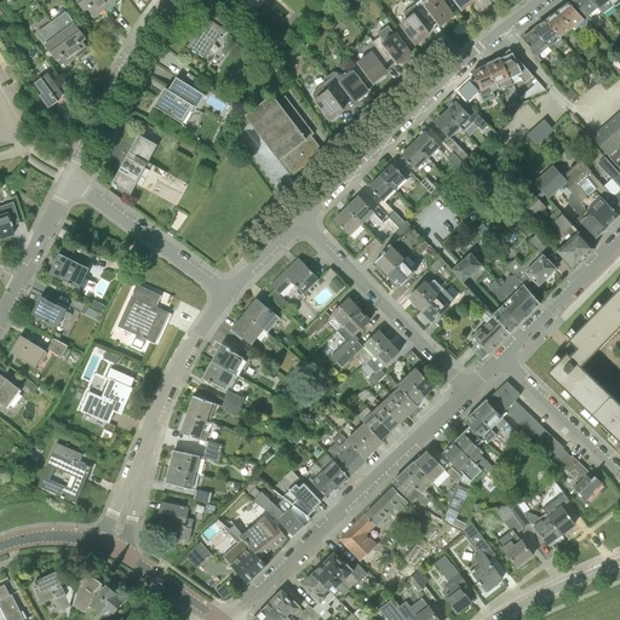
[(95,17),(107,9),(99,0),(75,0),(85,12),(89,10),(95,17)]
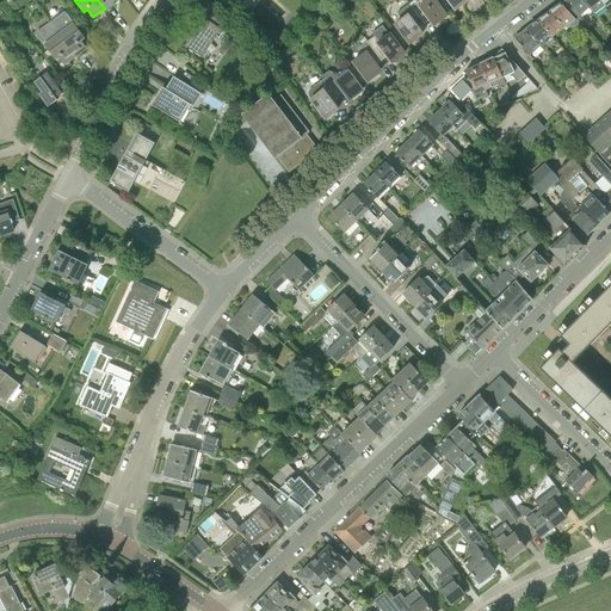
[(346,12),(356,5),(351,0),(346,0),(340,5),(346,12)]
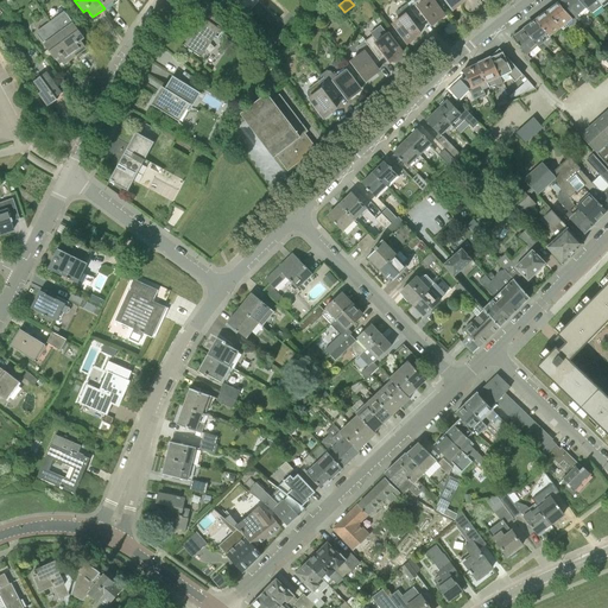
[(410,6),(417,18),(422,24),(428,19),(432,25),(444,16),(432,0),(412,0),(415,2),(410,6)]
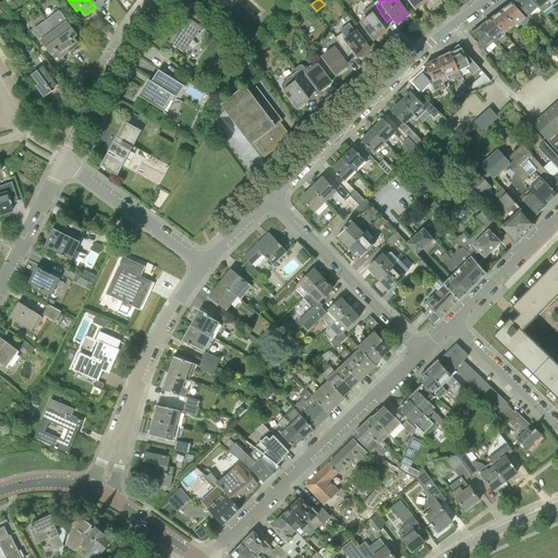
[(532,16),(540,10),(532,0),(517,0),(514,1),(532,20),(533,17),(532,16)]
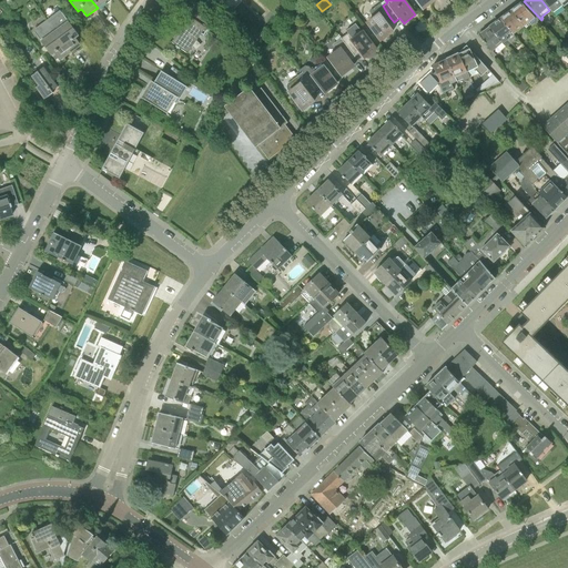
[(541,0),(549,10),(553,13),(554,12),(555,14),(556,13),(556,14),(565,8),(558,0),(541,0)]
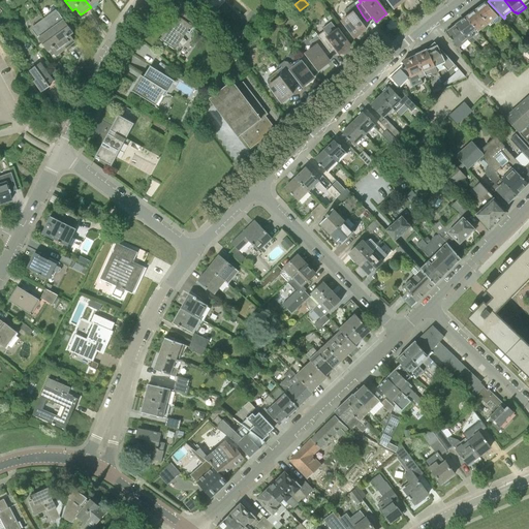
[(363,16),(356,5),(356,6),(354,3),(344,10),(348,17),(342,21),(354,37),(366,29),(359,19),(363,16)]
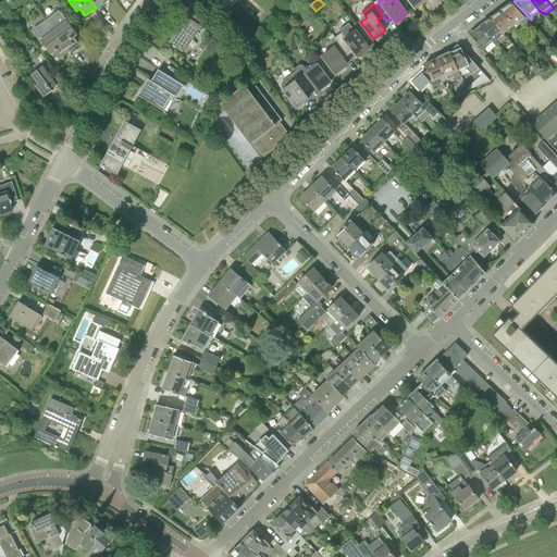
[(503,10),(515,25),(517,27),(523,22),(522,20),(524,17),(511,3),(503,10)]
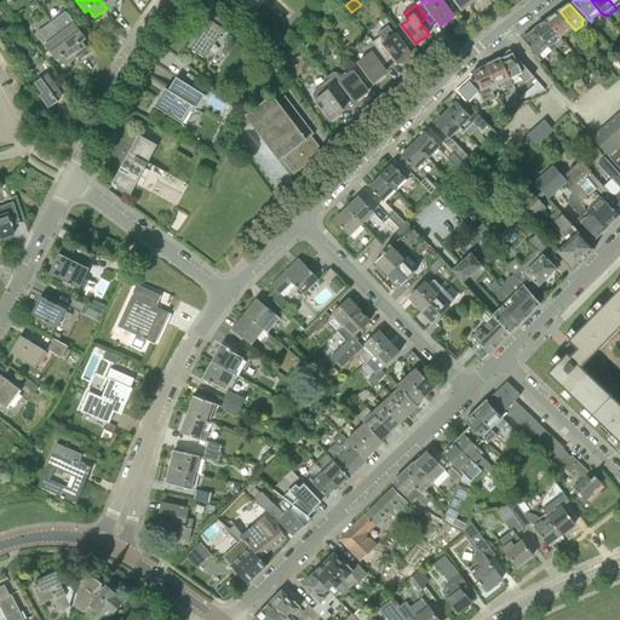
[(207,17),(188,46),(201,55),(211,41),(213,42),(218,35),(222,39),(233,23),(216,11),(211,19),(207,17)]
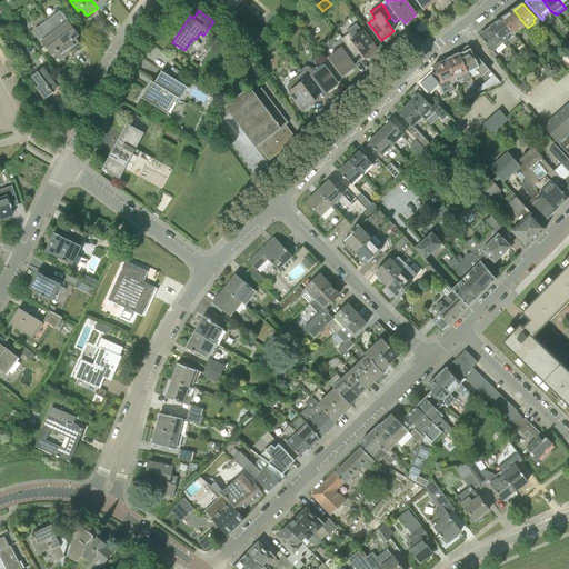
[(515,33),(526,26),(513,10),(502,18),(515,33)]
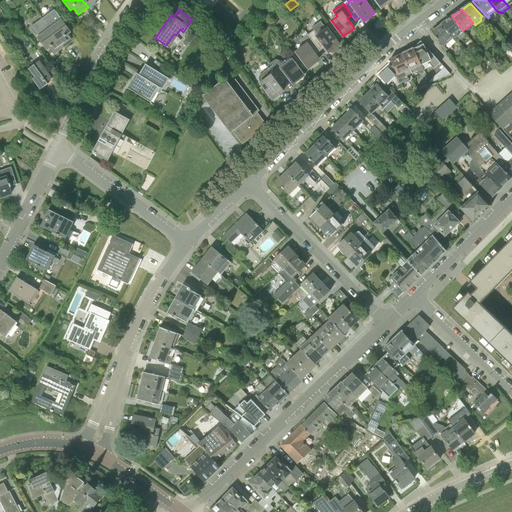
[(442,24),(457,42),(460,40),(459,39),(466,34),(463,30),(452,16),(442,24)]
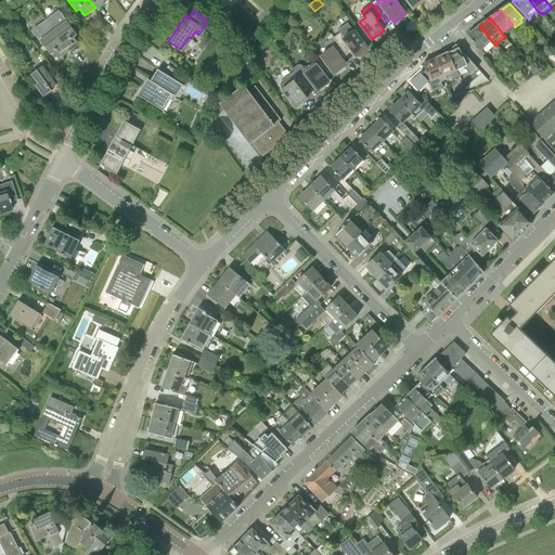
[(49,25),(52,29),(68,51),(79,43),(74,36),(77,34),(66,20),(62,23),(57,18),(49,25)]
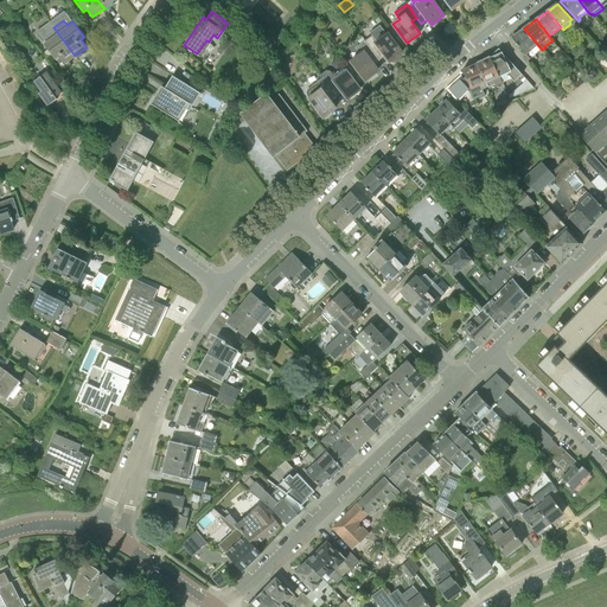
[(536,55),(542,50),(524,29),(512,37),(516,44),(525,55),(526,56),(528,55),(529,56),(534,52),(536,55)]
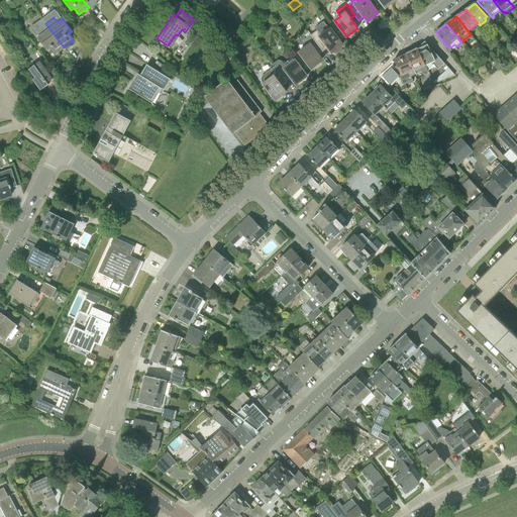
[(55,55),(64,47),(48,27),(36,36),(46,49),(49,47),(55,55)]
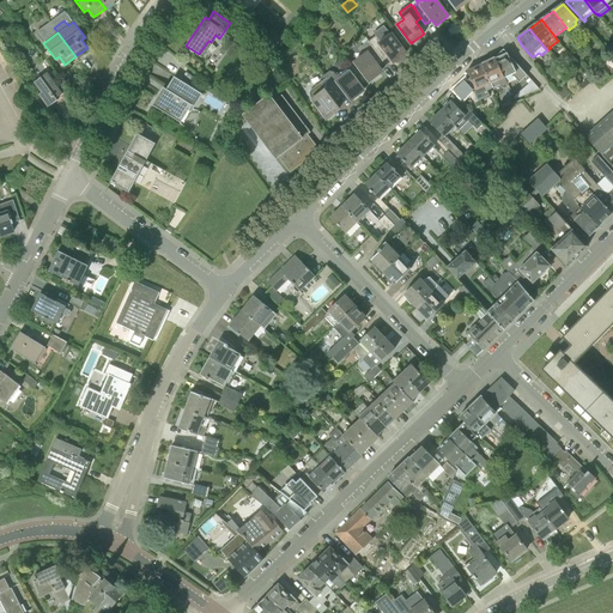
[(369,41),(383,61),(389,56),(393,62),(406,53),(392,34),(381,42),(376,35),(369,41)]
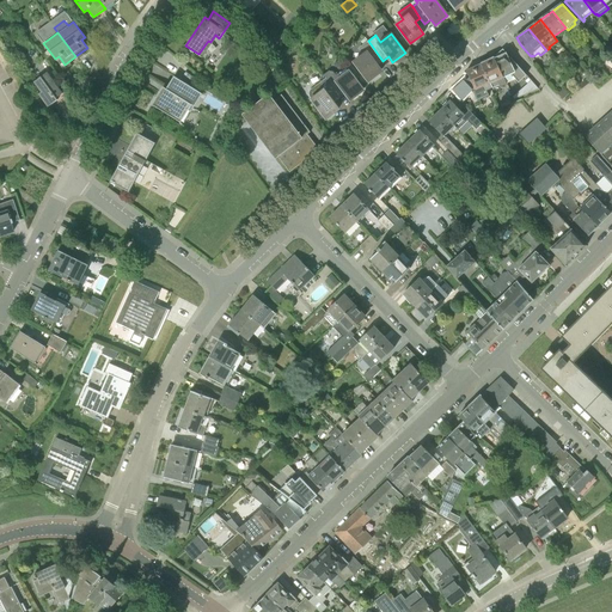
[(377,66),(383,61),(368,41),(359,48),(363,55),(354,62),(368,81),(381,72),(377,66)]
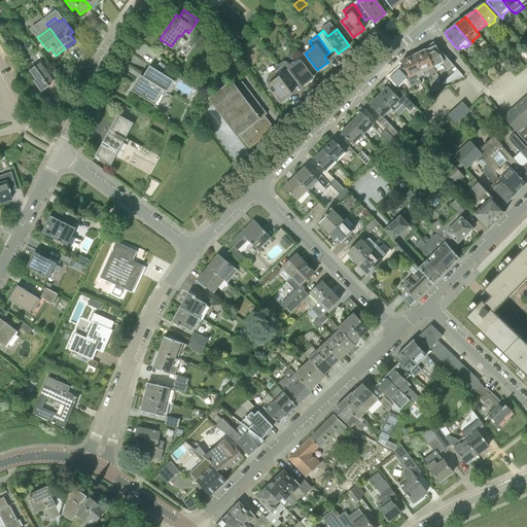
[(426,49),(433,66),(440,63),(447,70),(453,65),(437,46),(435,48),(430,43),(427,47),(428,48),(426,49)]
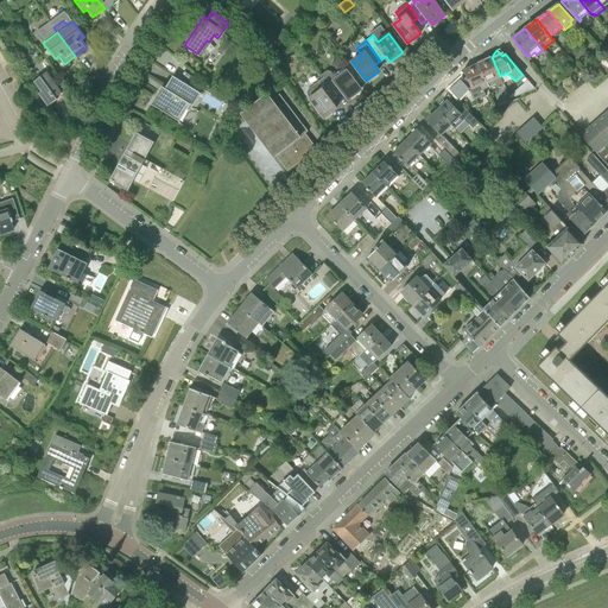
[(504,83),(500,76),(492,57),(479,63),(488,84),(494,82),(496,87),(504,83)]
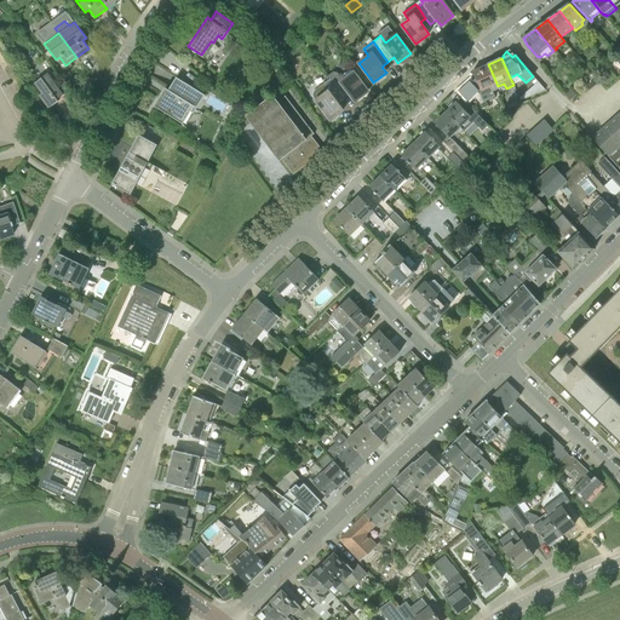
[(616,75),(619,72),(619,61),(618,63),(614,59),(608,65),(616,75)]
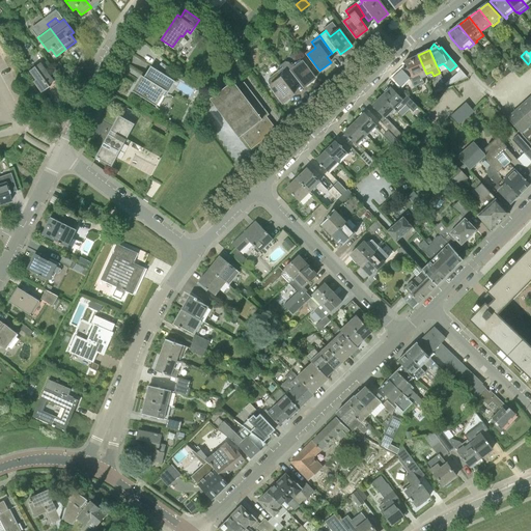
[(427,76),(426,74),(418,55),(404,61),(414,81),(421,78),(421,79),(427,76)]
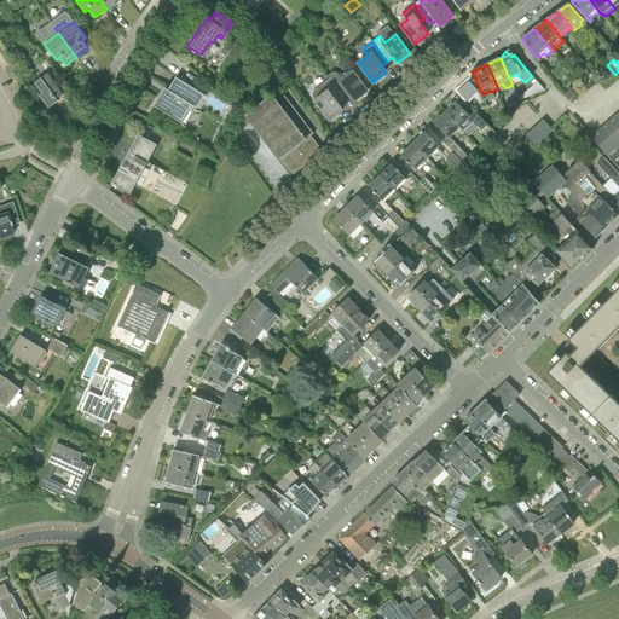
[(328,76),(345,99),(350,94),(354,102),(368,91),(350,68),(340,76),(337,73),(333,71),(328,76)]
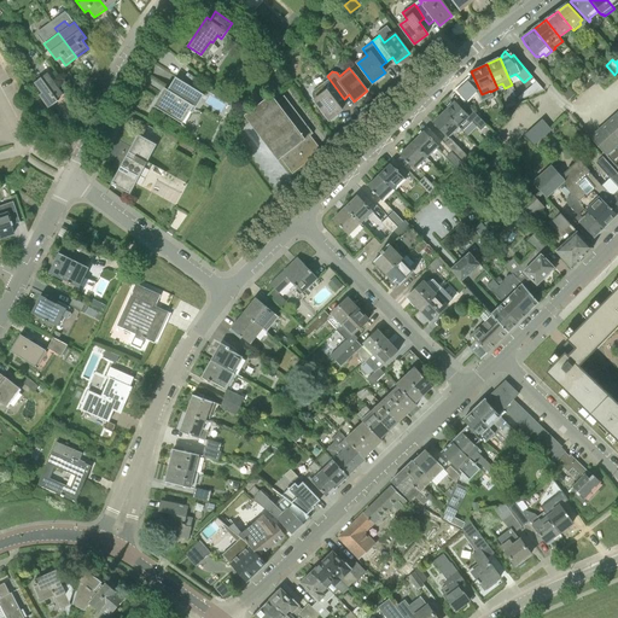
[(48,73),(34,83),(42,93),(40,94),(50,108),(59,100),(58,99),(64,94),(48,73)]
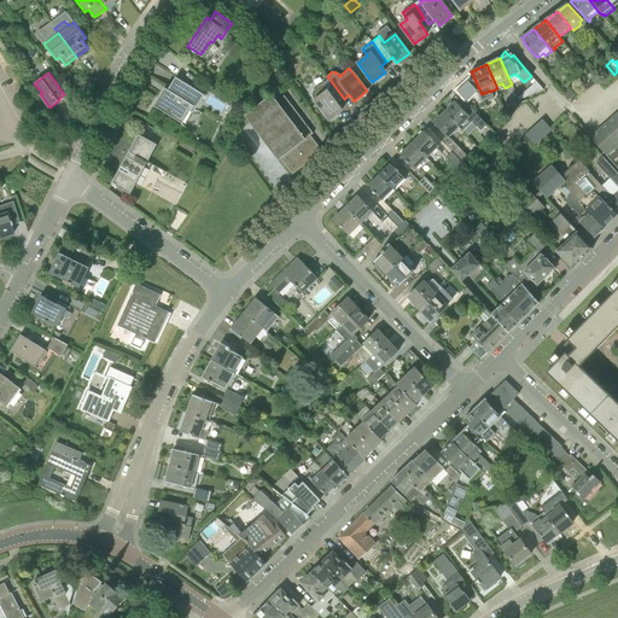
[(164,87),(153,105),(181,123),(193,106),(196,108),(204,94),(175,76),(168,89),(164,87)]
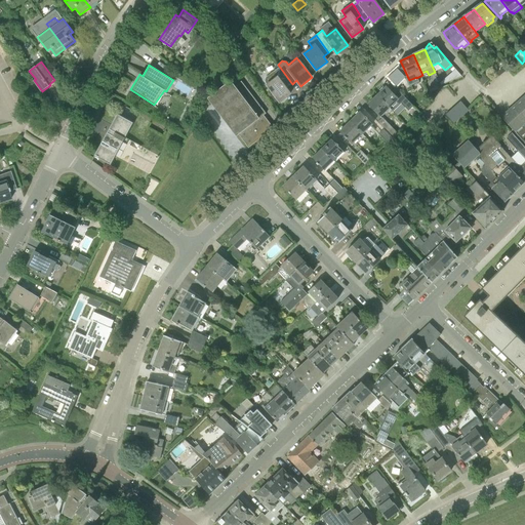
[(286,88),(292,84),(278,65),(277,65),(279,68),(267,76),(266,78),(265,81),(267,83),(280,102),(290,93),(286,88)]
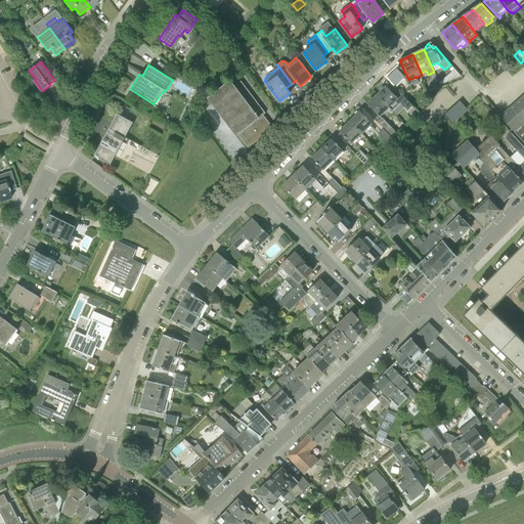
[(451,72),(455,78),(461,75),(456,69),(451,72)]
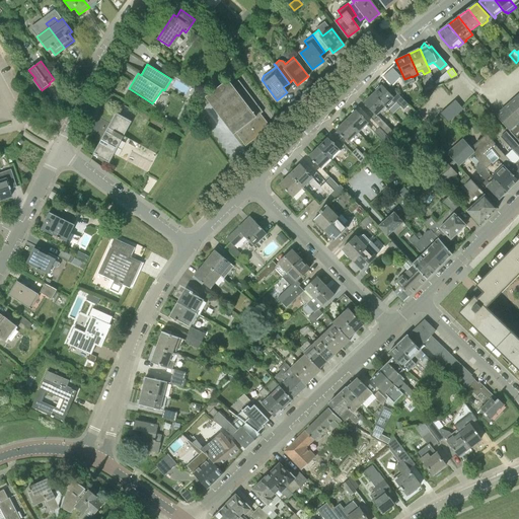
[(228,80),(206,97),(234,134),(235,133),(245,146),(271,127),(261,114),(264,113),(239,80),(232,85),(228,80)]
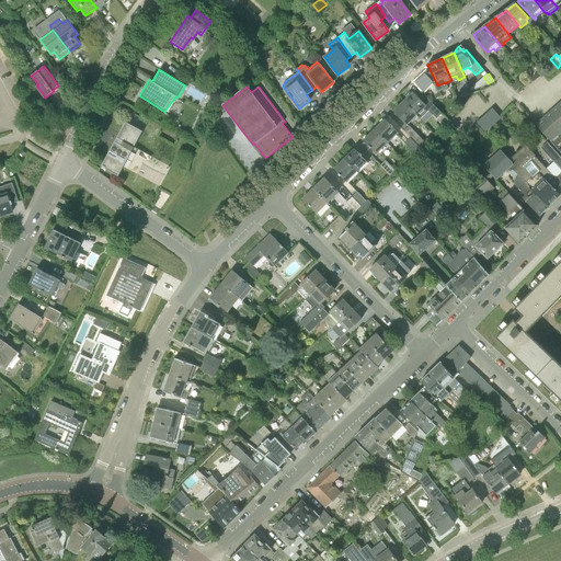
[(403,102),(416,115),(421,118),(428,111),(436,118),(442,114),(423,94),(419,98),(413,92),(403,102)]
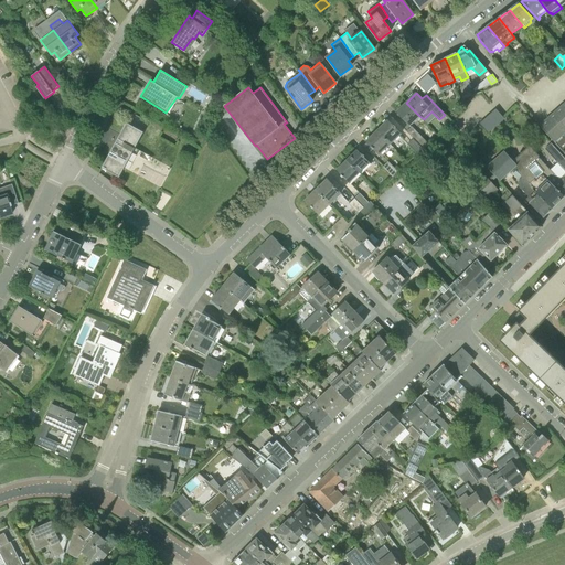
[(409,126),(419,116),(406,103),(396,113),(409,126)]
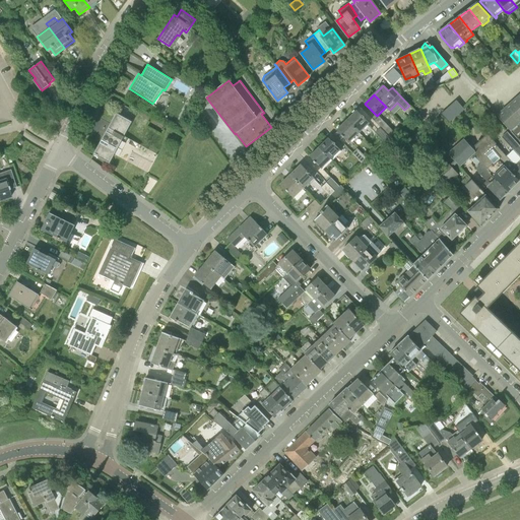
[(519,141),(519,125),(519,124),(519,122),(519,95),(497,116),(510,131),(519,141)]
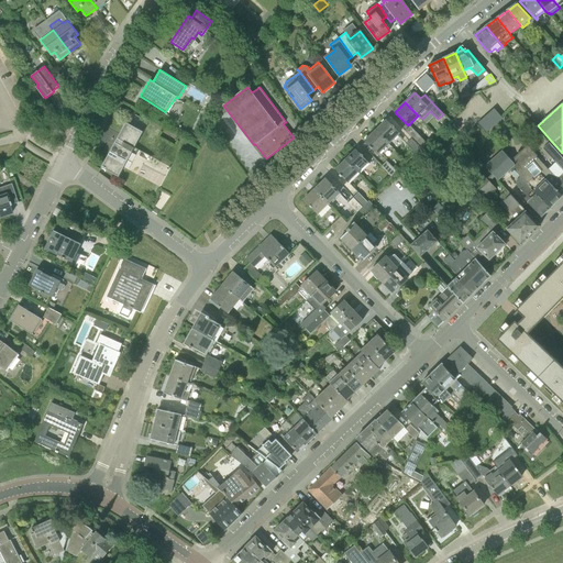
[(494,109),(478,123),(486,133),(503,118),(494,109)]
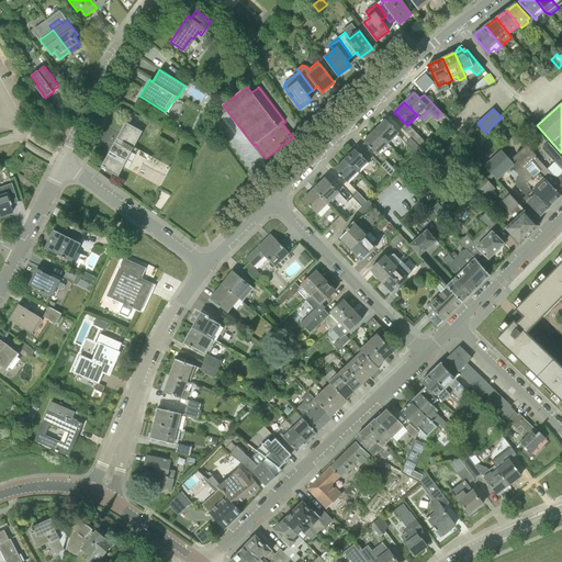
[(116,137),(134,147),(148,121),(131,111),(116,137)]
